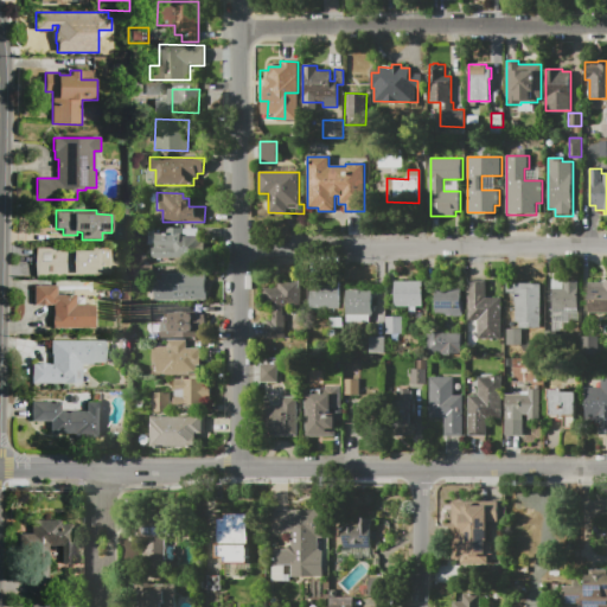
[(153,259),(153,246),(155,246),(157,234),(167,234),(167,228),(184,228),(184,234),(205,234),(205,259),(153,259)]
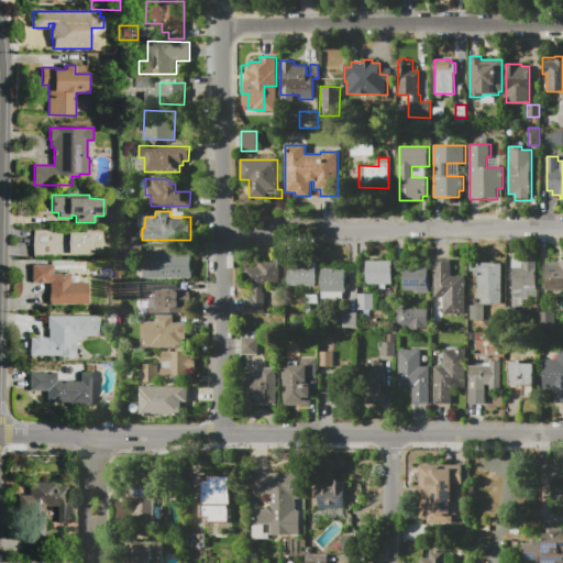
[(34,230),(56,230),(56,232),(92,232),(92,255),(56,255),(56,257),(33,257),(34,230)]
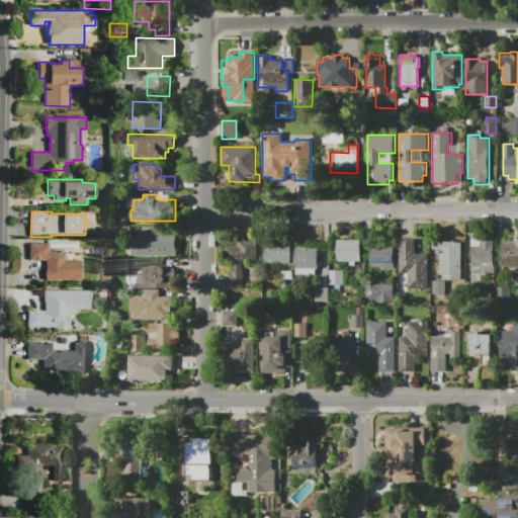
[(175,256),(126,256),(126,240),(139,240),(139,233),(175,234),(175,256)]
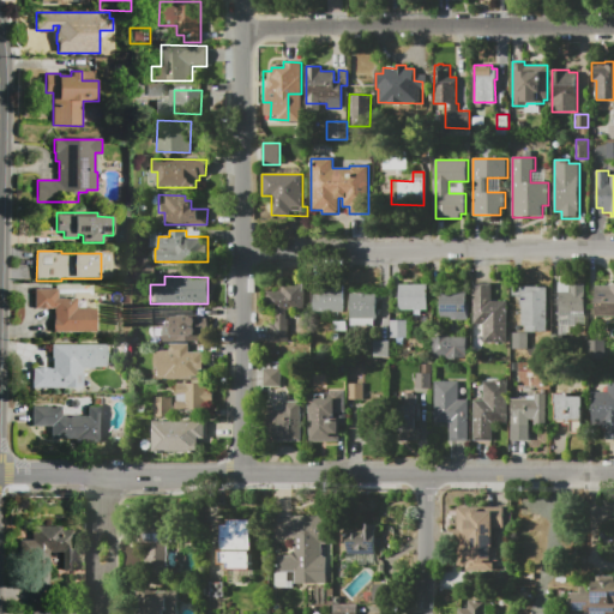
[(302,283),(302,309),(287,309),(287,342),(270,342),(270,325),(275,325),(275,308),(268,308),(268,290),(281,290),(281,283),(302,283)]
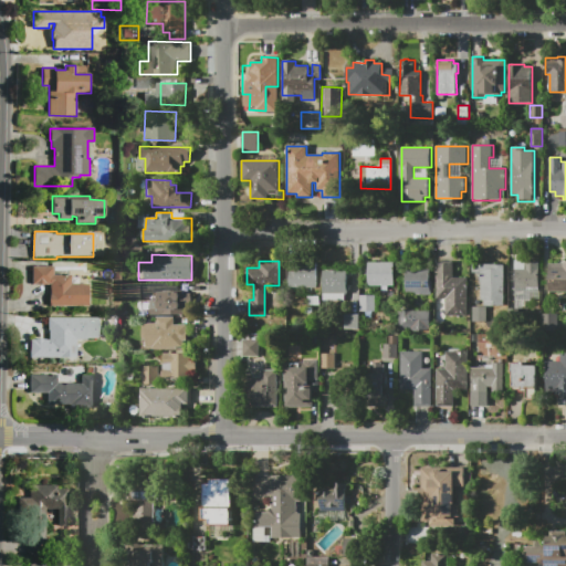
[(514,261),(540,261),(540,287),(514,286),(514,261)]
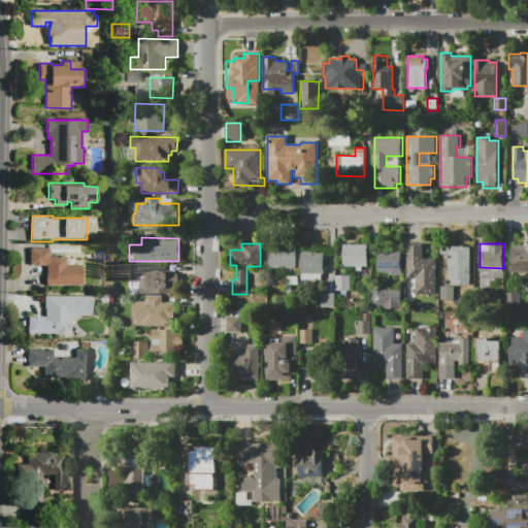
[(512,245),(525,245),(525,243),(527,243),(527,273),(512,273),(512,245)]
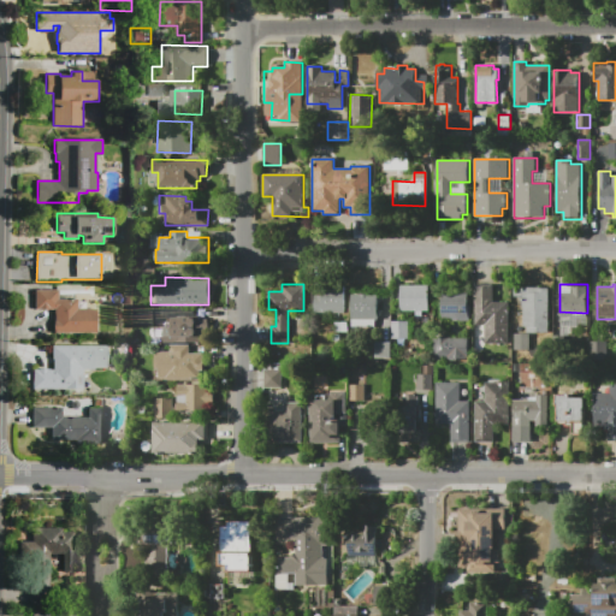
[(344,285),(343,314),(313,313),(314,295),(321,295),(321,285),(344,285)]
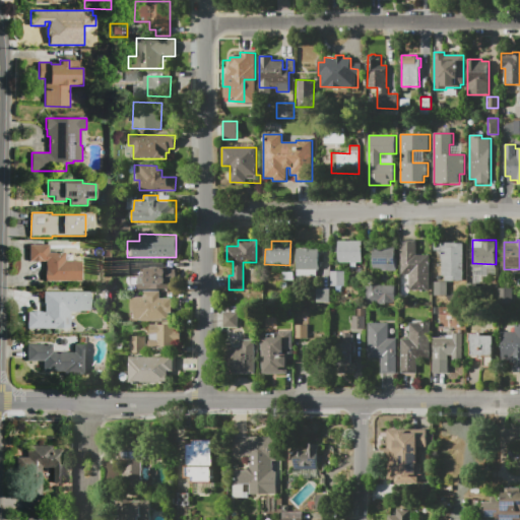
[(338,262),(338,241),(362,241),(362,262),(338,262)]
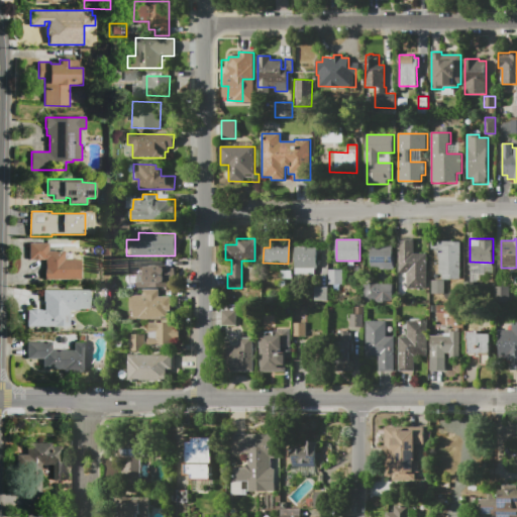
[(398,241),(413,241),(413,254),(427,254),(426,289),(398,288),(398,241)]
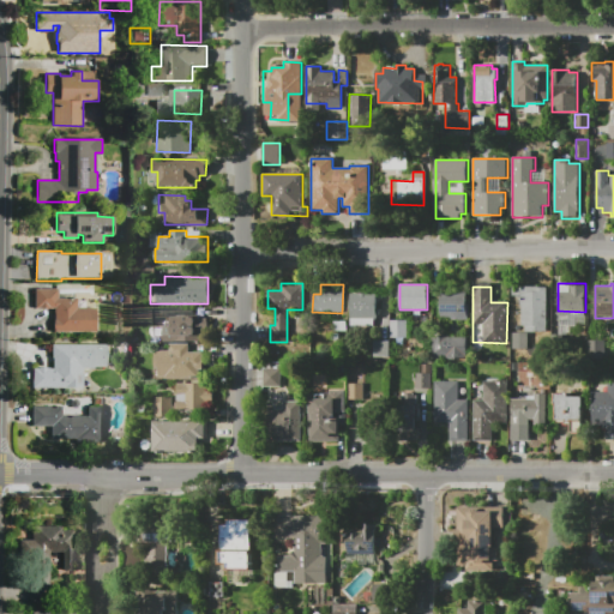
[(524,331),(524,325),(522,325),(522,306),(521,306),(521,287),(546,288),(546,331),(524,331)]
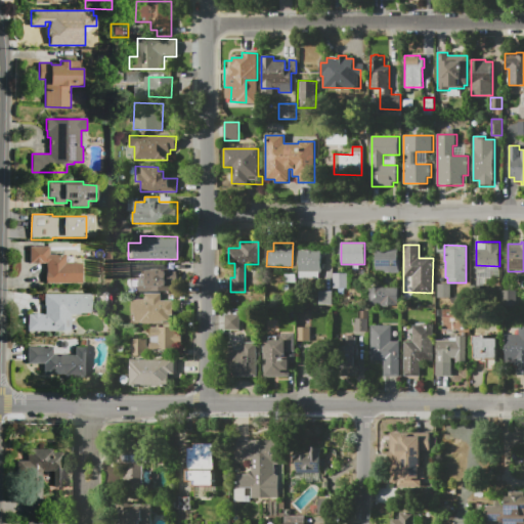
[(66,255),(66,254),(81,254),(81,262),(82,262),(82,284),(46,284),(46,263),(30,263),(30,247),(49,247),(49,255),(66,255)]
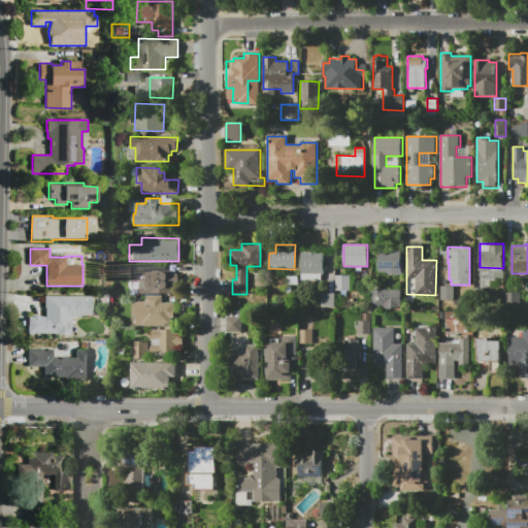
[(380,272),(380,251),(402,251),(402,275),(388,274),(388,272),(380,272)]
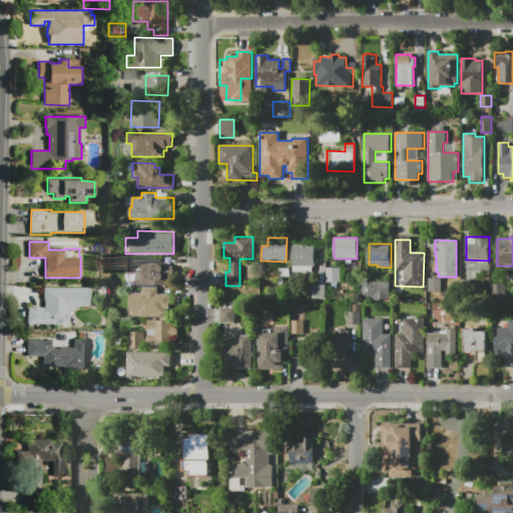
[(293,244),(315,244),(314,266),(293,266),(293,244)]
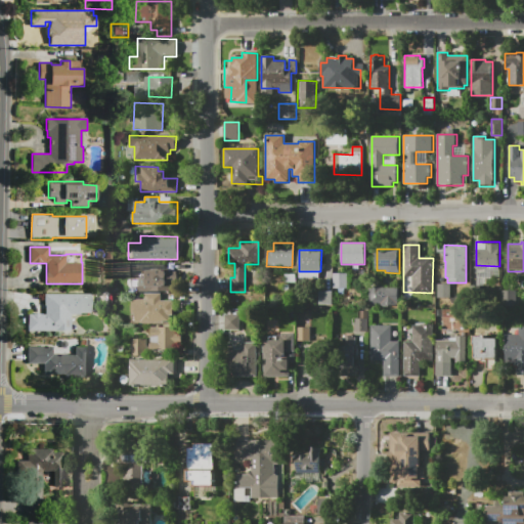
[(476,265),(499,266),(499,270),(492,270),(492,278),(484,278),(477,278),(476,278),(476,265)]
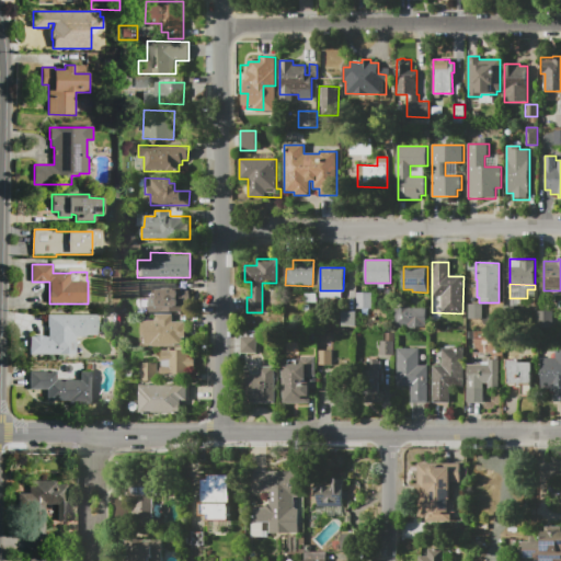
[(157,289),(182,289),(182,290),(189,290),(189,312),(157,312),(157,289)]
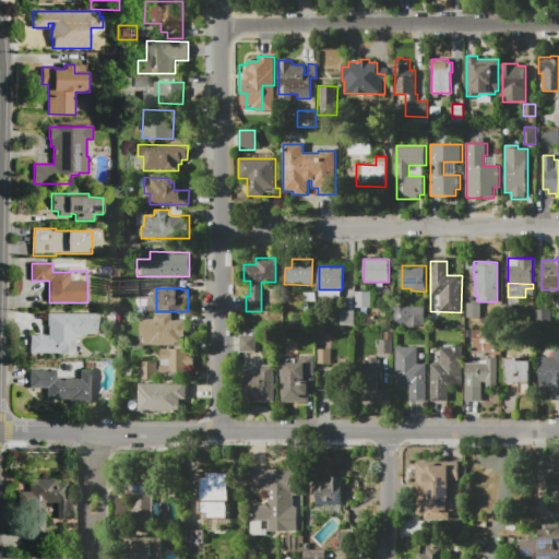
[(355,292),(370,292),(370,307),(355,307),(355,292)]
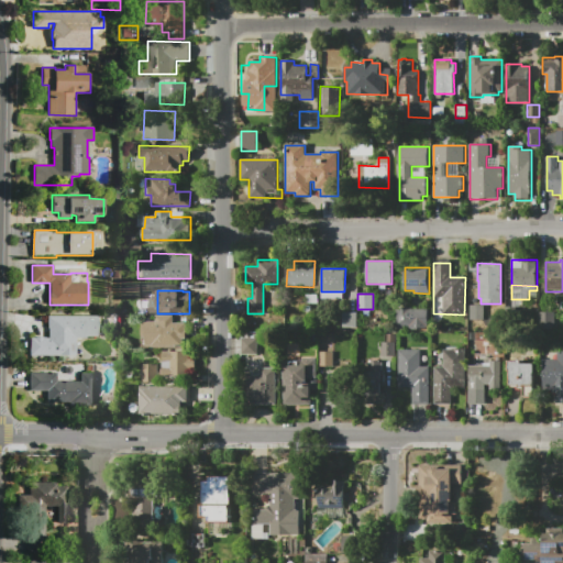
[(305,295),(317,295),(317,304),(305,304),(305,295)]
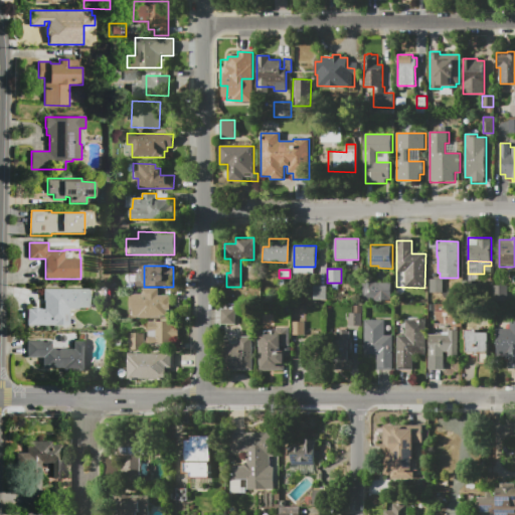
[(430,280),(443,280),(443,292),(430,292),(430,280)]
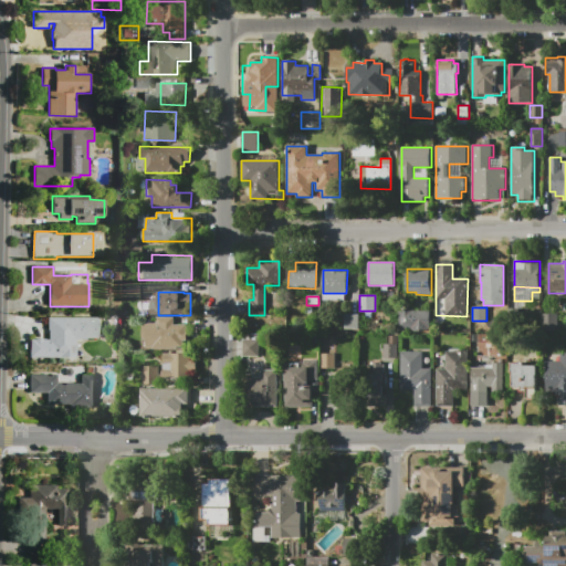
[(398,308),(413,308),(413,311),(431,311),(430,331),(420,331),(420,332),(398,332),(398,308)]
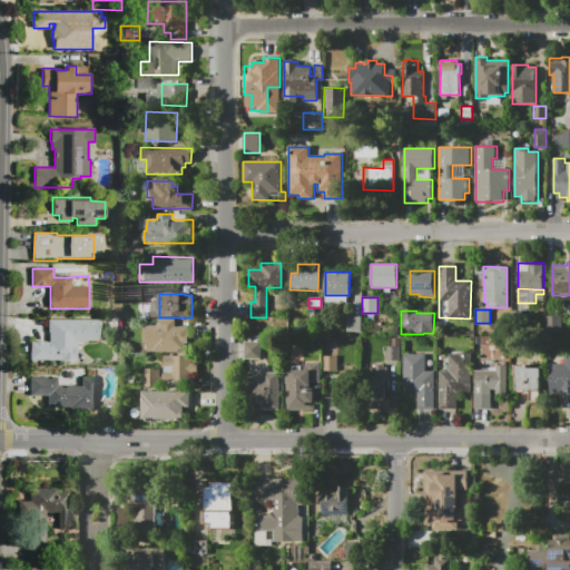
[(347,316),(361,316),(361,331),(347,331),(347,316)]
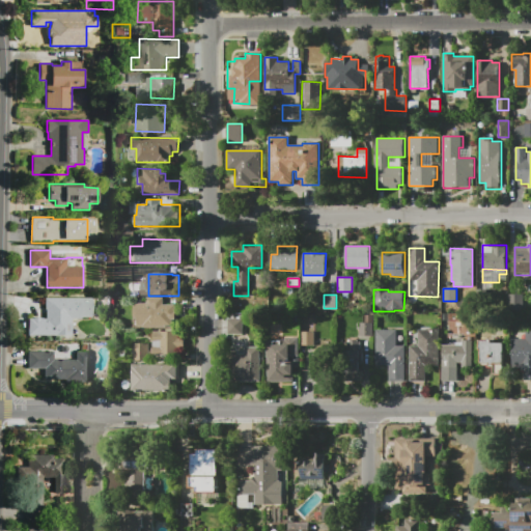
[(46,298),(92,298),(91,317),(70,316),(70,335),(28,335),(29,318),(46,318),(46,298)]
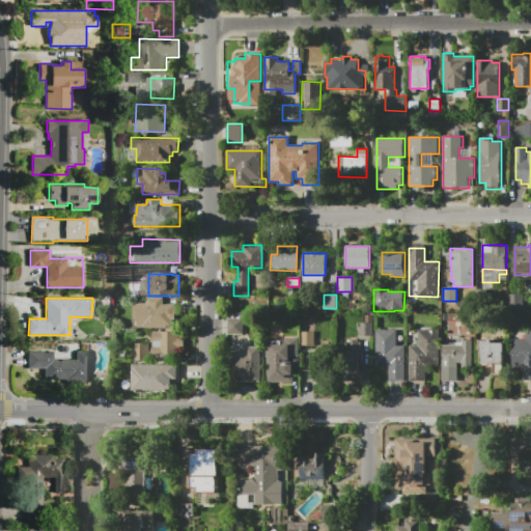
[(137,327),(137,304),(146,304),(146,298),(163,298),(163,304),(176,304),(176,319),(172,319),(172,327),(137,327)]
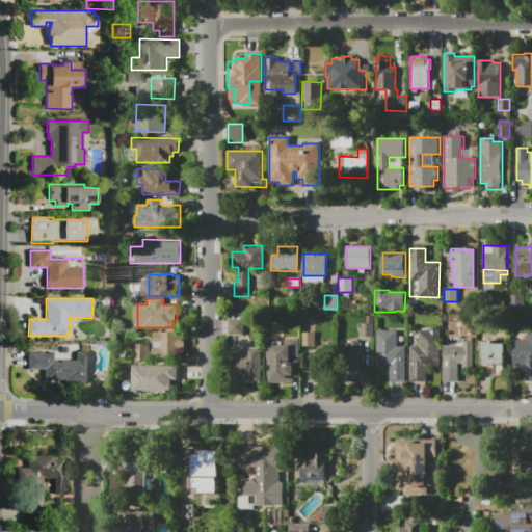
[(243,336),(228,336),(228,316),(243,316),(243,336)]
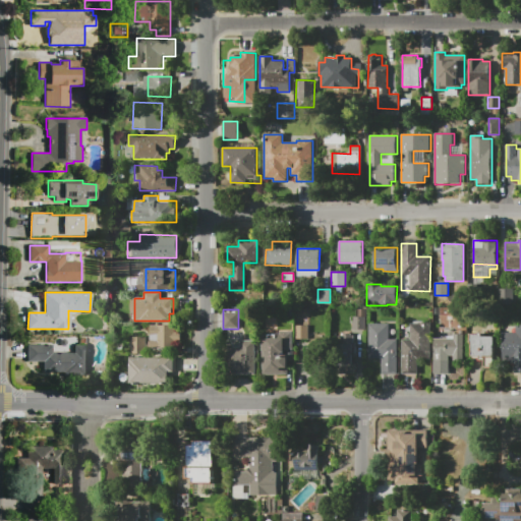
[(353,316),(365,316),(365,330),(353,330),(353,316)]
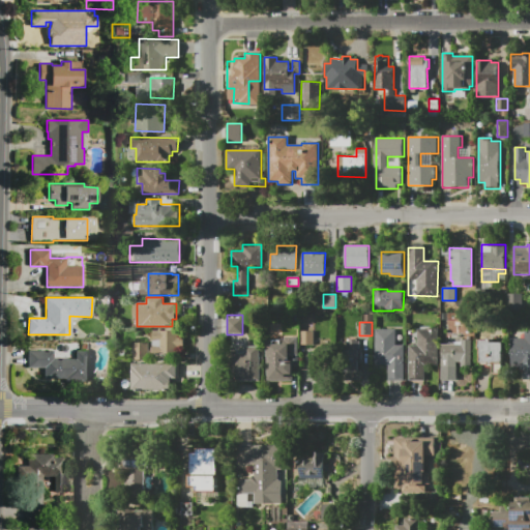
[(438,328),(438,365),(424,365),(424,381),(409,381),(409,345),(417,345),(417,328),(438,328)]
